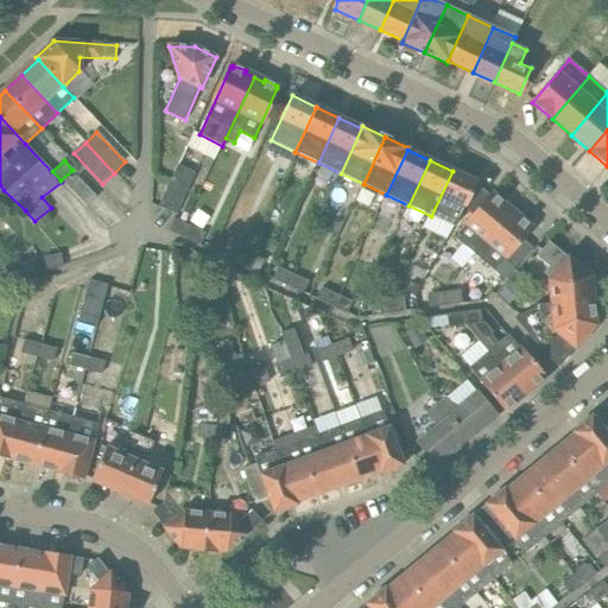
[(176,168),(171,179),(159,208),(176,216),(190,185),(189,185),(195,173),(178,164),(176,168)]
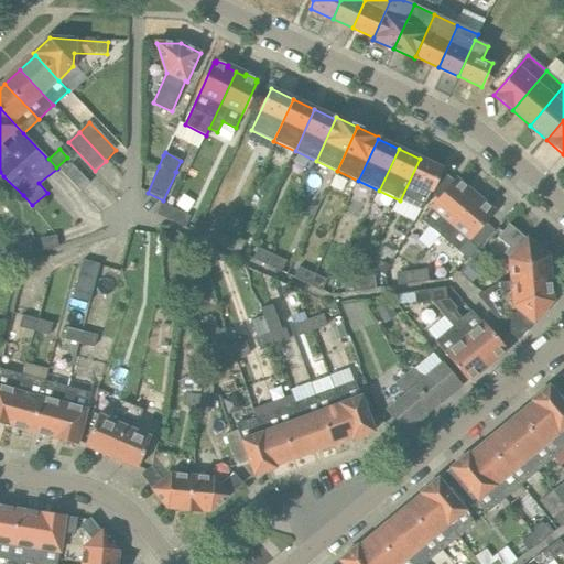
[(442,170),(420,159),(400,201),(422,210),(431,194),(441,172),(442,170)]
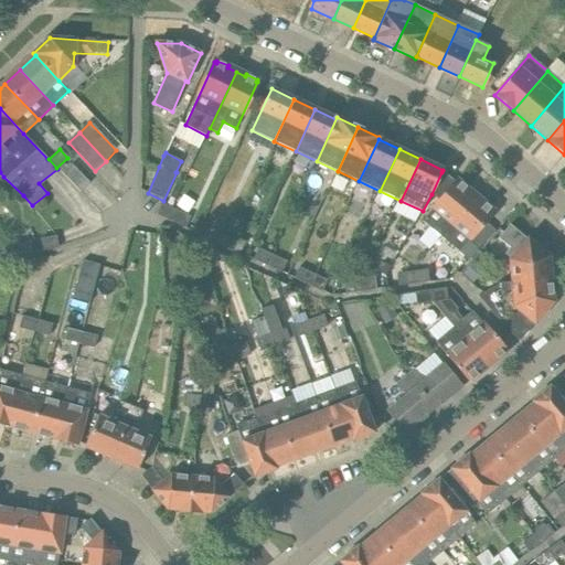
[(72,164),(62,174),(80,193),(89,183),(72,164)]
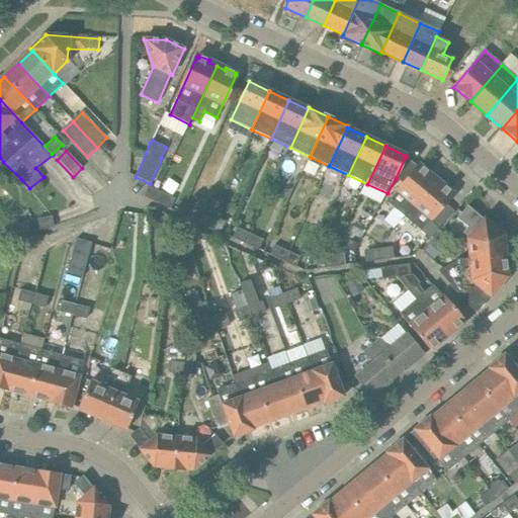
[(405,158),(396,178),(404,184),(417,168),(405,158)]
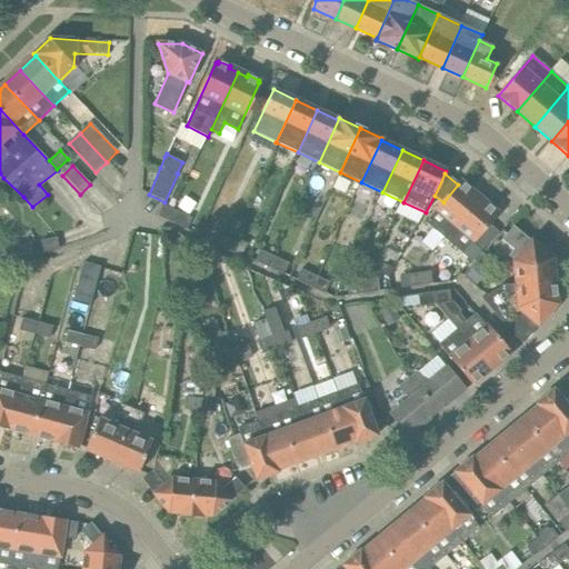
[(426,223),(445,239),(478,199),(470,192),(472,191),(462,183),(461,185),(459,183),(458,185),(443,202),(426,223)]
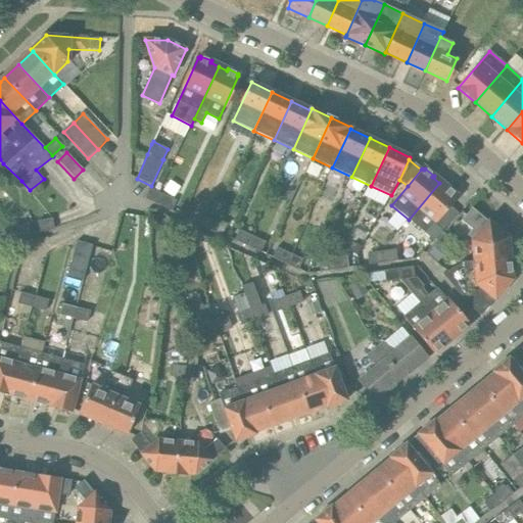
[(439,183),(409,220),(424,232),(434,241),(459,212),(449,204),(457,197),(455,196),(456,194),(448,188),(446,189),(439,183)]
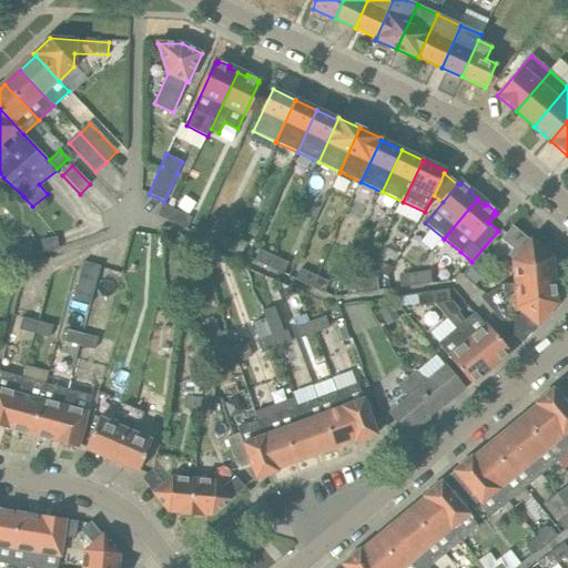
[(158,217),(168,222),(172,211),(163,206),(158,217)]
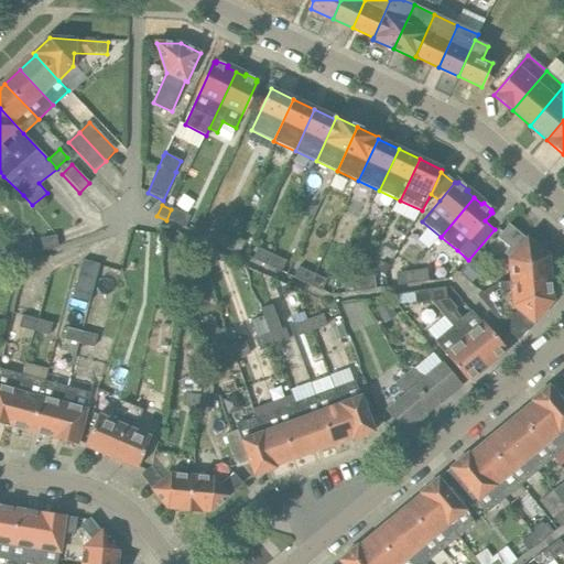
[(171,209),(166,220),(185,228),(190,217),(184,215),(171,209)]
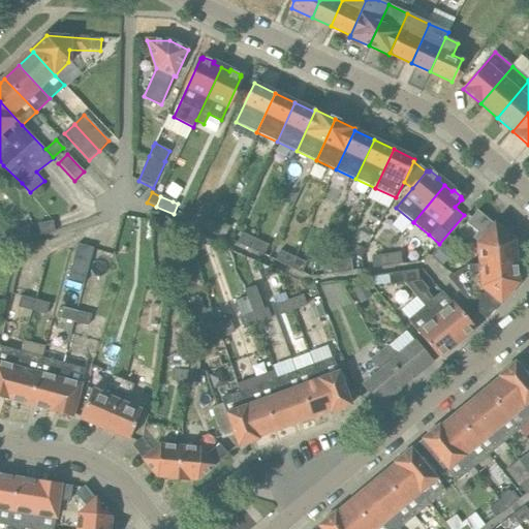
[(477,211),(467,223),(477,232),(472,238),(477,242),(476,243),(478,266),(515,262),(512,241),(477,211)]
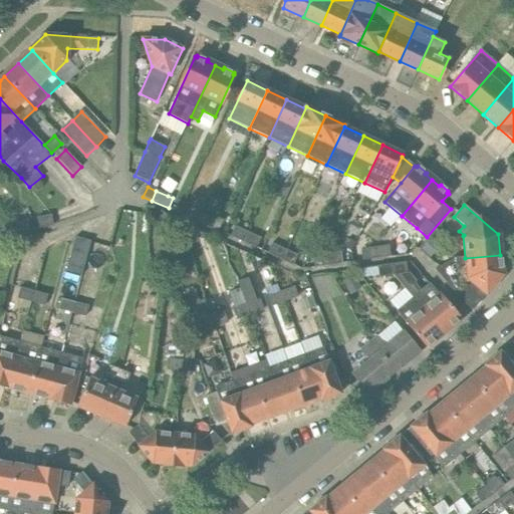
[(193,218),(206,224),(211,214),(198,208),(193,218)]
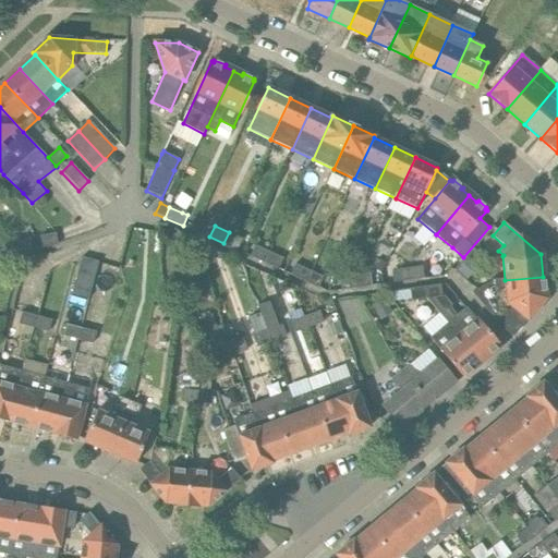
[(43,247),(58,244),(55,232),(39,235),(43,247)]
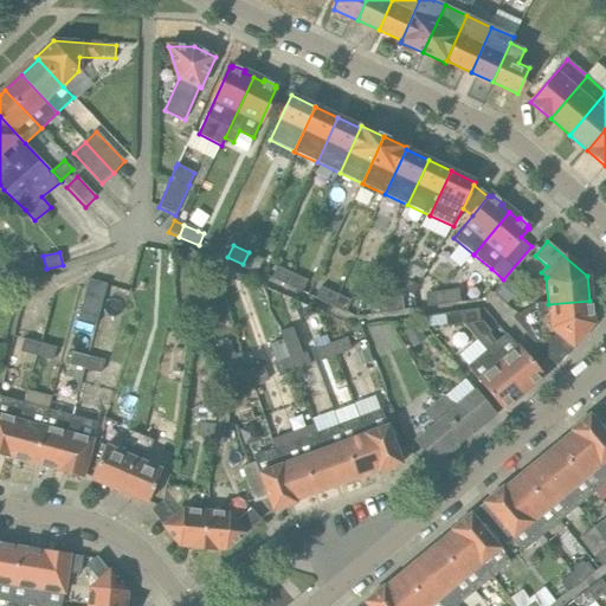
[(249,252),(243,264),(257,271),(263,259),(249,252)]
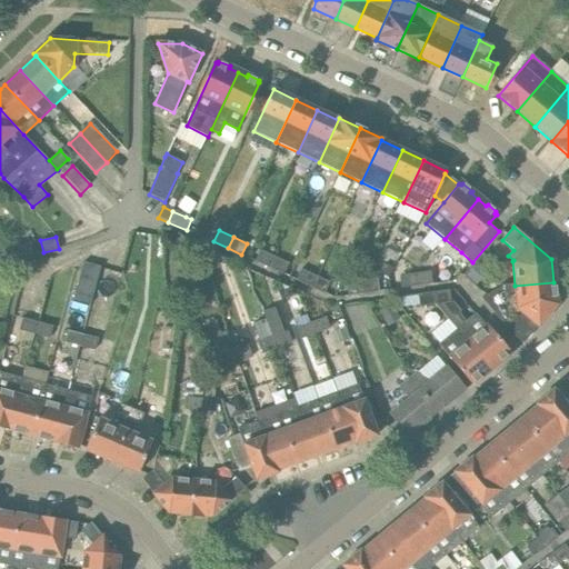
[(15,246),(18,258),(33,255),(30,242),(15,246)]
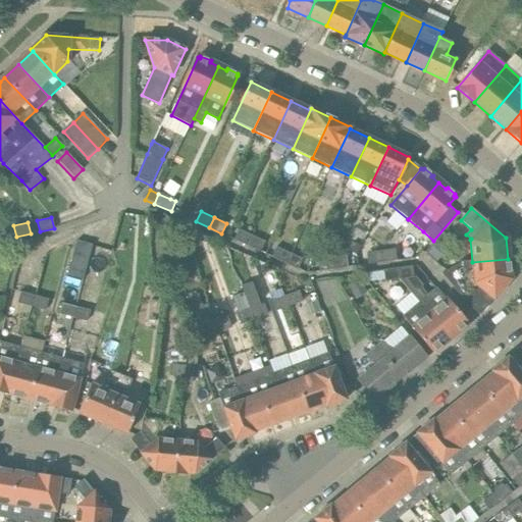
[(16,237),(13,225),(0,227),(0,230),(2,240),(16,237)]
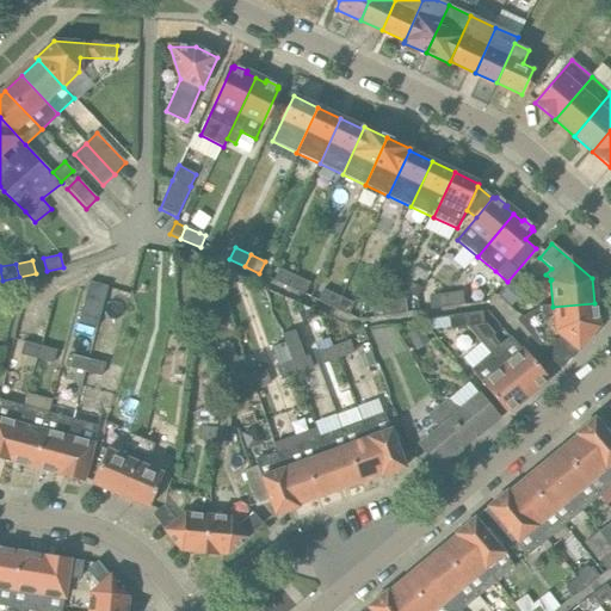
[(275,281),(290,288),(295,275),(279,267),(275,281)]
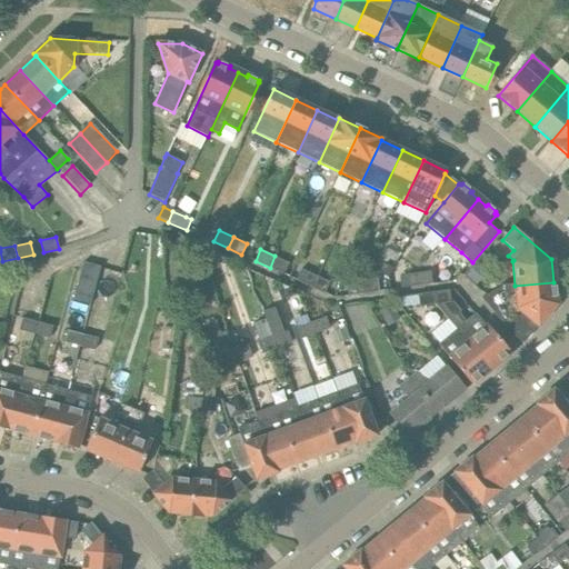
[(275,256),(270,268),(285,275),(289,262),(275,256)]
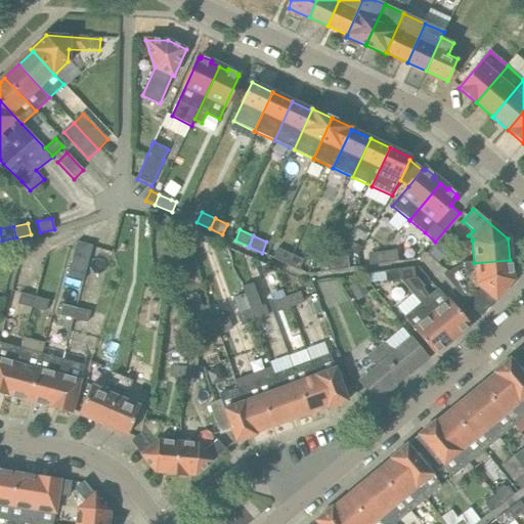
[(325,249),(336,253),(340,245),(329,239),(325,249)]
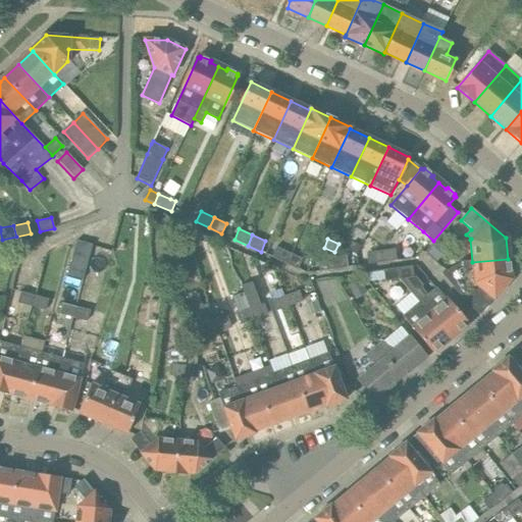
[(83,279),(93,244),(76,240),(74,246),(66,275),(70,276),(83,279)]
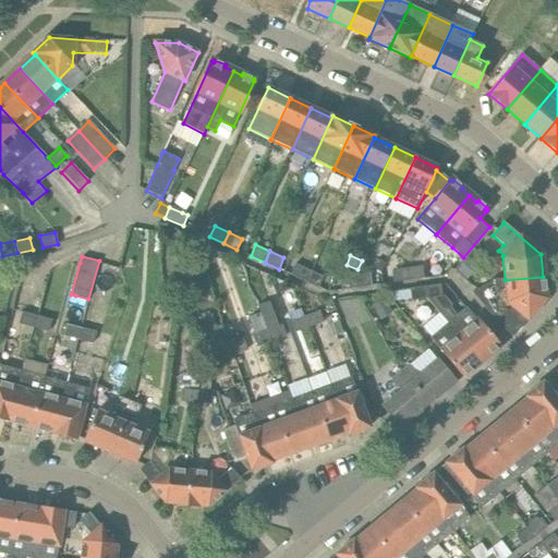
[(477,265),(468,257),(457,271),(465,279),(477,265)]
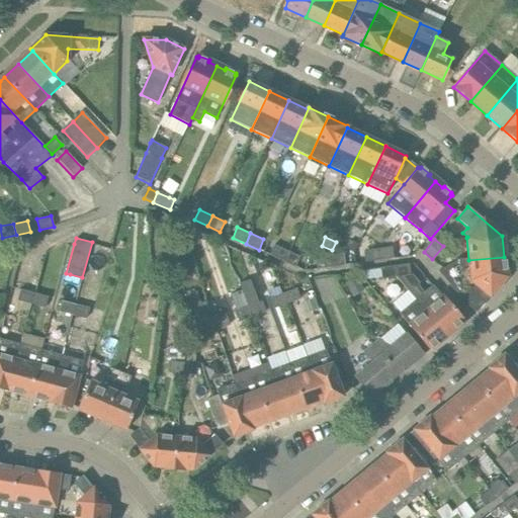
[(270,255),(282,261),(287,251),(274,245),(270,255)]
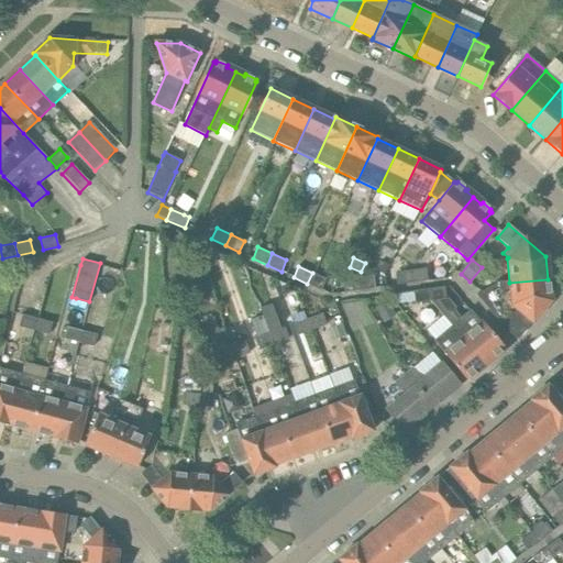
[(427,268),(411,271),(412,283),(428,280),(427,268)]
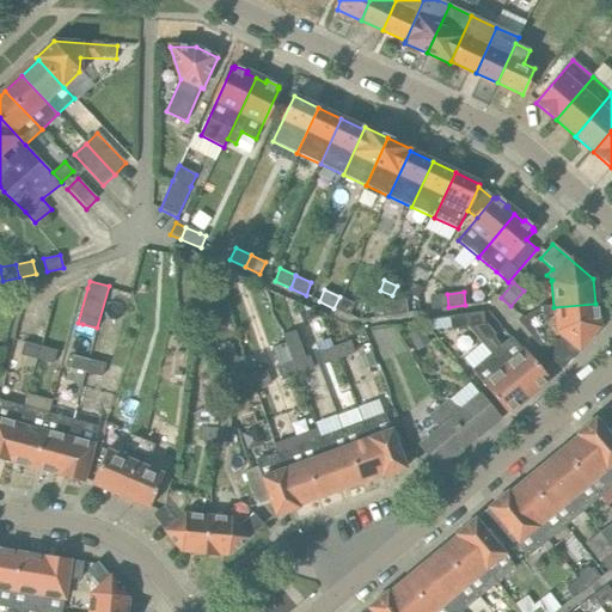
[(448,307),(447,294),(429,297),(432,310),(448,307)]
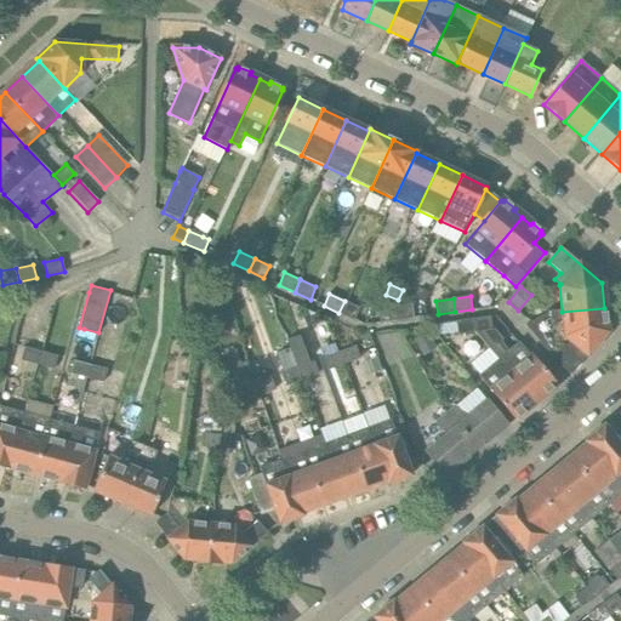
[(345,301),(339,313),(354,320),(360,307),(345,301)]
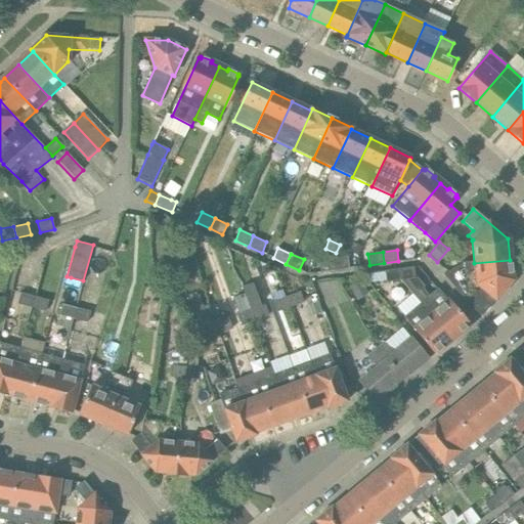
[(348,257),(333,259),(335,270),(349,268),(348,257)]
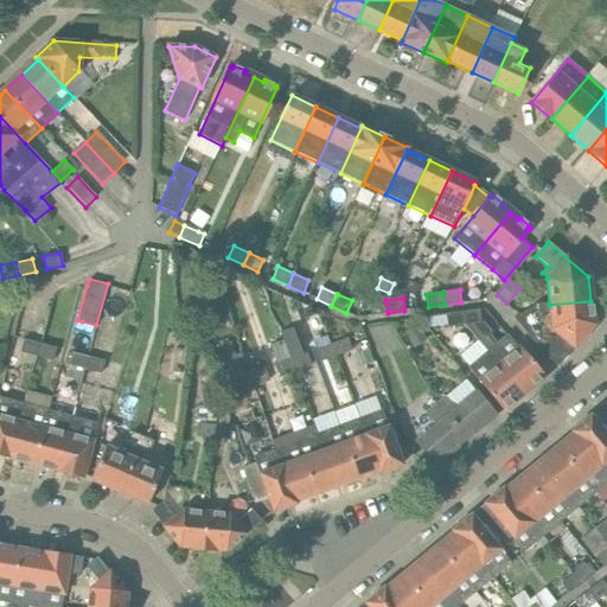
[(388,313),(385,300),(369,302),(371,315),(388,313)]
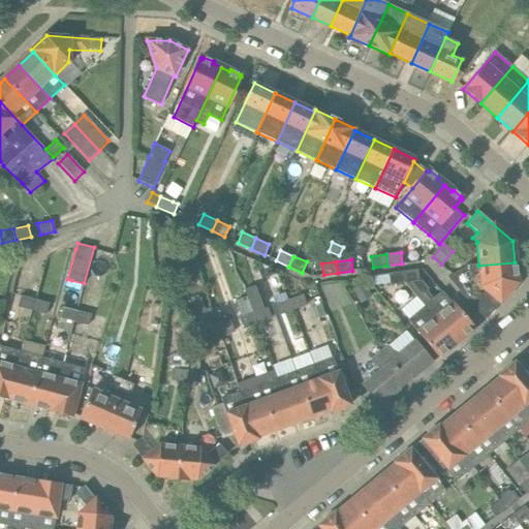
[(517,284),(515,262),(478,266),(465,268),(448,277),(460,290),(476,309),(487,319),(517,284)]
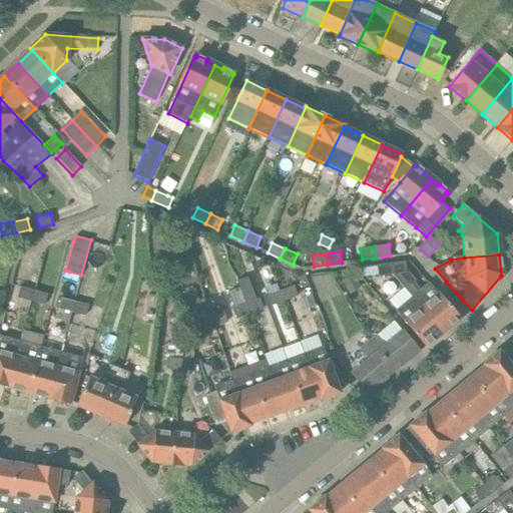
[(406,263),(392,265),(393,276),(407,274),(406,263)]
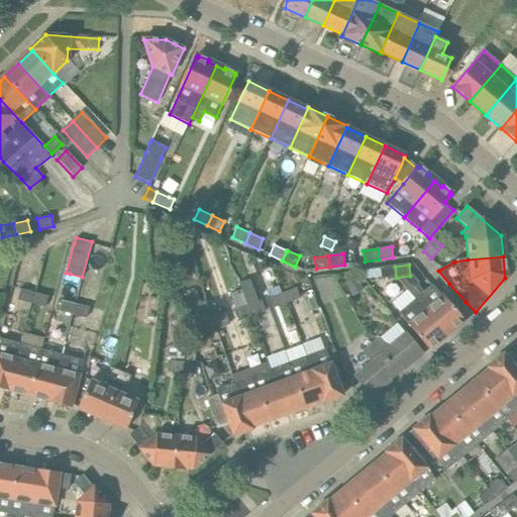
[(396,278),(395,267),(381,269),(382,280),(396,278)]
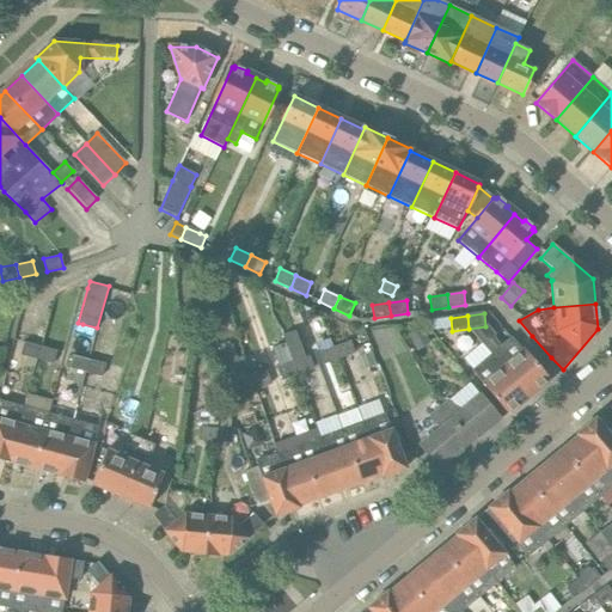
[(488,325),(485,326),(469,329),(491,355),(527,397),(536,390),(538,392),(548,384),(545,381),(548,380),(512,338),(501,347),(495,340),(496,335),(488,325)]
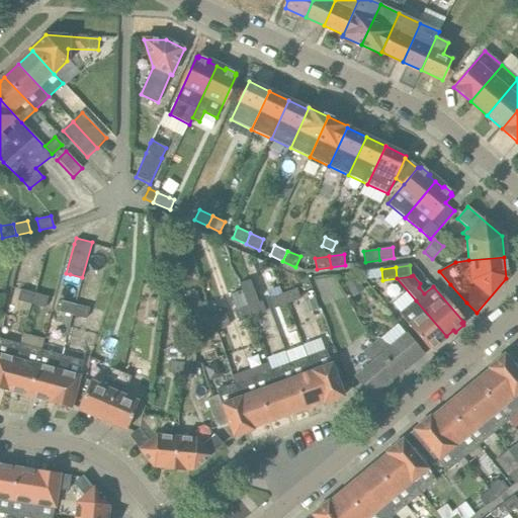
[(352,296),(363,290),(357,278),(346,283),(352,296)]
